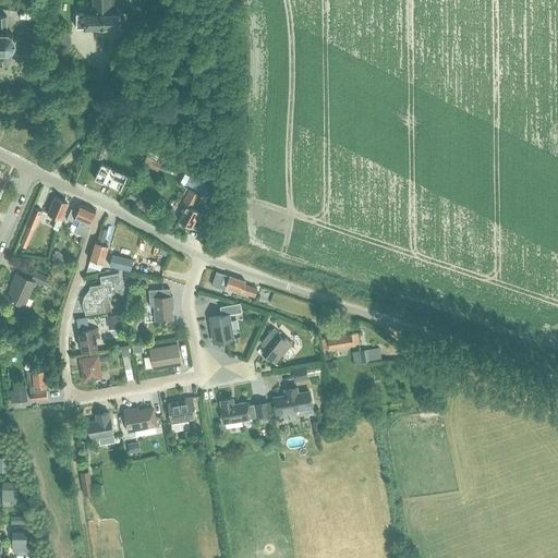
[(91,13),(77,13),(77,27),(121,26),(121,12),(125,12),(124,0),(93,0),(94,9),(91,9),(91,13)]
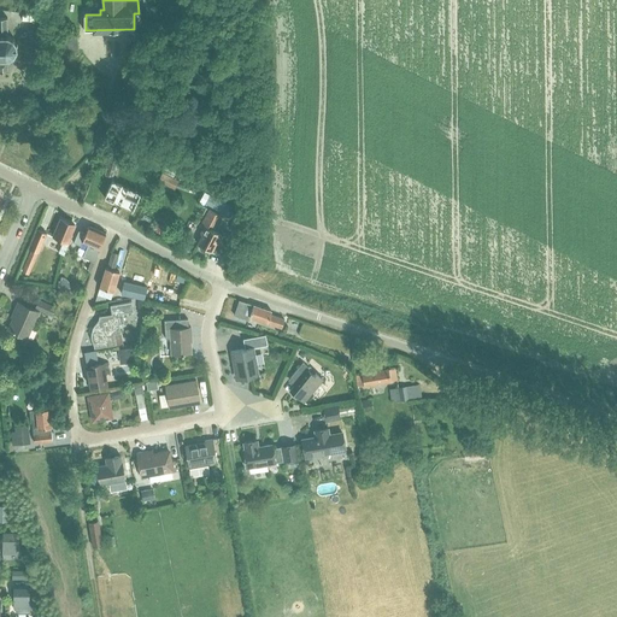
[(33,19),(33,10),(18,11),(18,21),(33,19)]
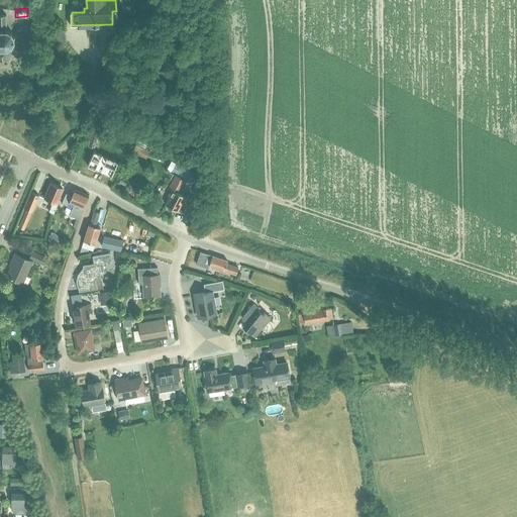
[(0,60),(8,60),(8,56),(10,56),(10,53),(11,53),(11,47),(12,47),(13,47),(14,46),(13,45),(14,42),(15,42),(16,41),(14,40),(15,37),(16,36),(15,35),(14,35),(12,32),(12,31),(11,30),(11,31),(8,29),(8,28),(7,28),(7,14),(0,14),(0,60)]
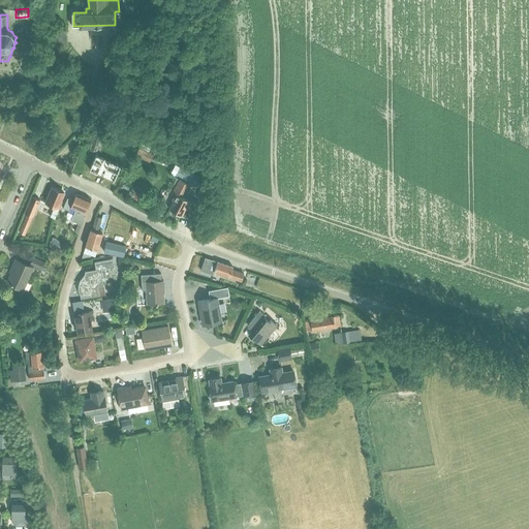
[(95,134),(91,150),(97,152),(101,136),(95,134)]
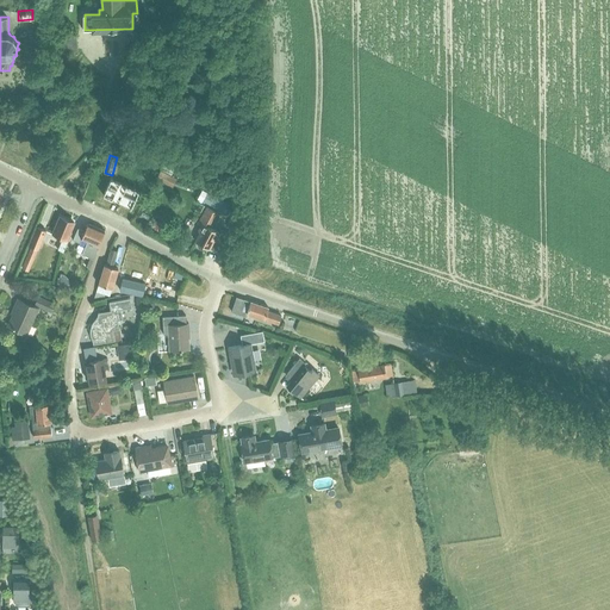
[(156,180),(168,186),(172,178),(161,172),(156,180)]
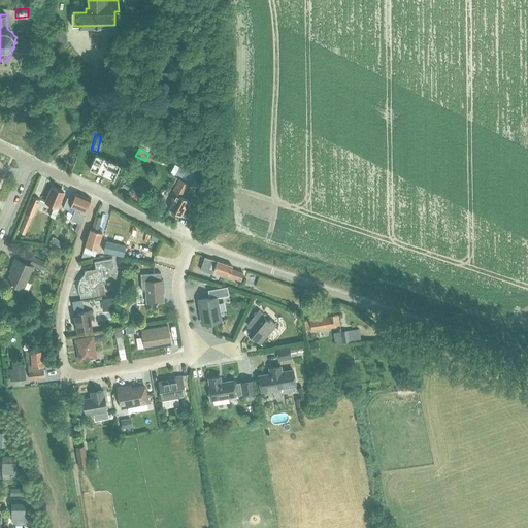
[(95,154),(89,169),(113,180),(121,165),(95,154)]
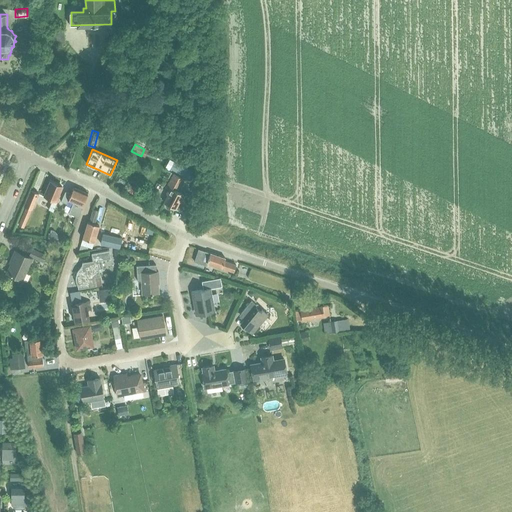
[(174,161),(170,168),(182,175),(189,178),(190,179),(190,178),(193,172),(193,171),(186,168),(174,161)]
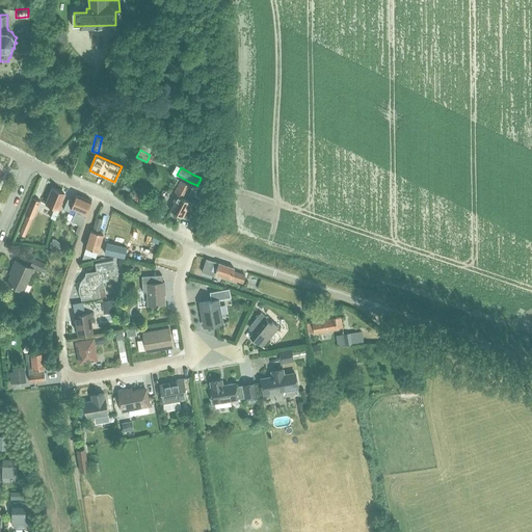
[(176,202),(171,210),(183,216),(184,215),(190,219),(198,203),(194,201),(192,200),(191,203),(183,197),(189,185),(182,181),(181,180),(175,191),(174,193),(173,194),(175,195),(175,196),(173,201),(176,202)]
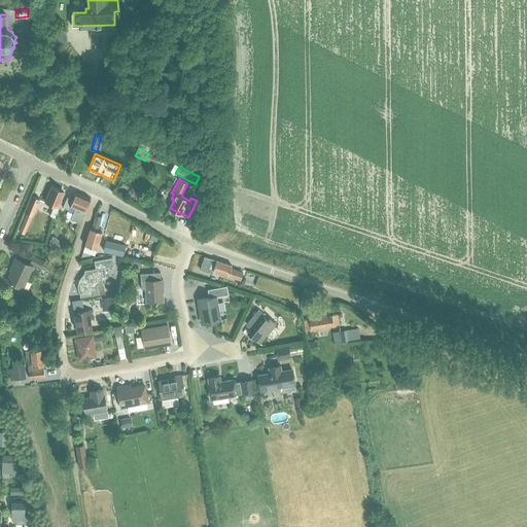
[(65,191),(53,186),(46,202),(56,206),(51,215),(56,217),(63,200),(62,200),(65,191)]
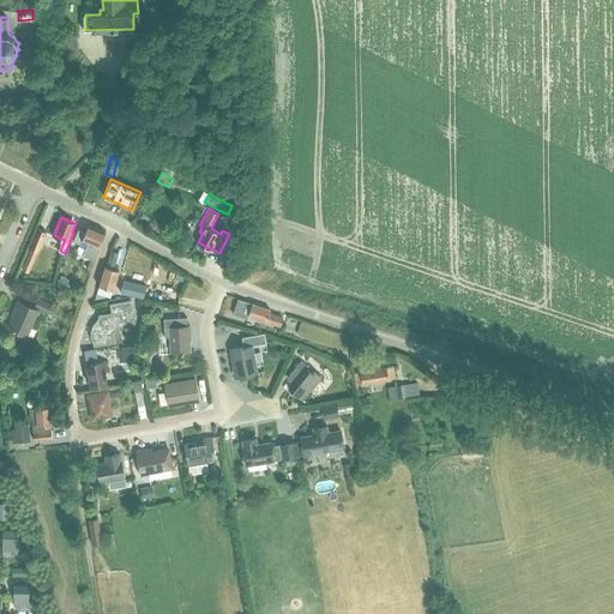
[(79,229),(74,241),(82,244),(83,240),(89,242),(84,254),(91,258),(86,269),(90,270),(95,259),(100,250),(98,250),(107,232),(89,224),(86,232),(79,229)]
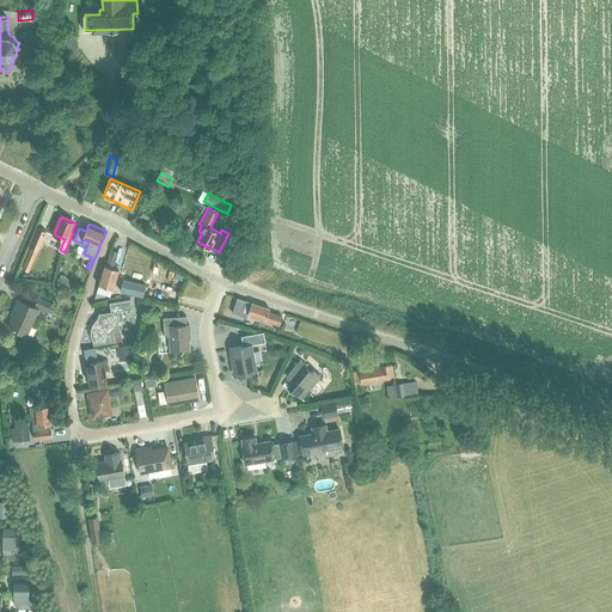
[(37,228),(30,246),(31,246),(22,269),(29,271),(46,232),(37,228)]
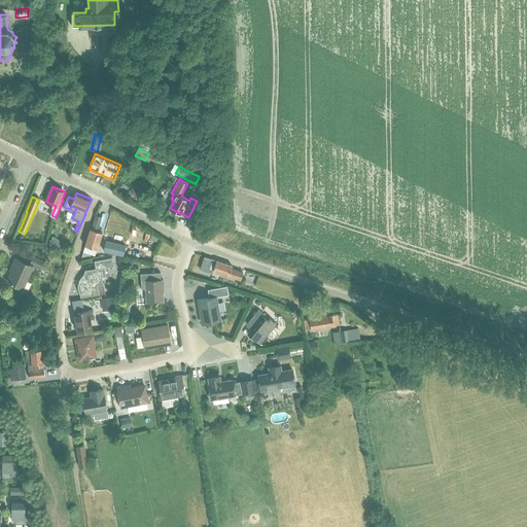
[(82,254),(81,258),(90,257),(91,254),(93,254),(95,254),(97,249),(102,233),(98,231),(102,217),(96,215),(92,229),(91,229),(85,245),(82,254)]
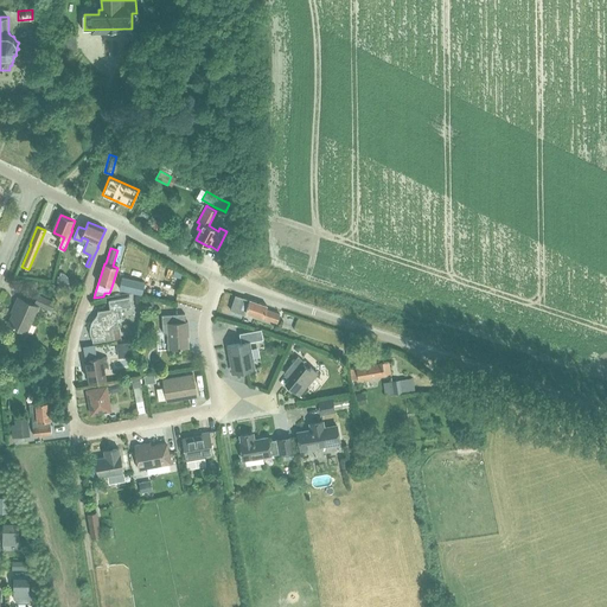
[(65,275),(61,273),(59,276),(57,276),(57,283),(69,285),(68,279),(65,275)]
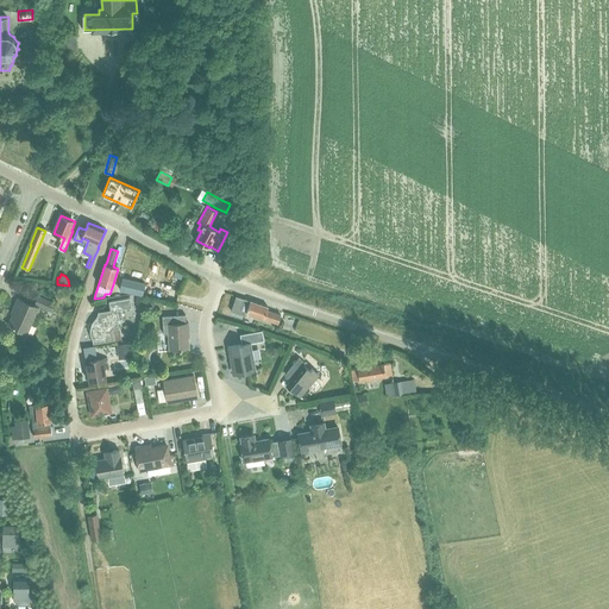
[(124,278),(120,290),(143,295),(145,283),(124,278)]
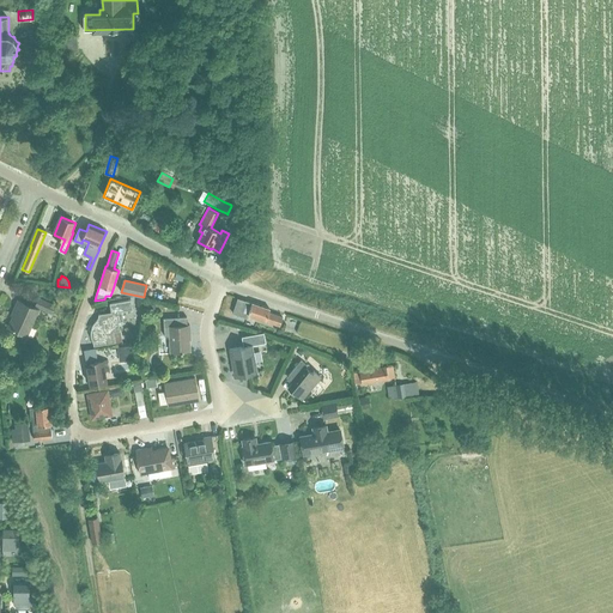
[(55,305),(40,298),(36,305),(53,313),(55,305)]
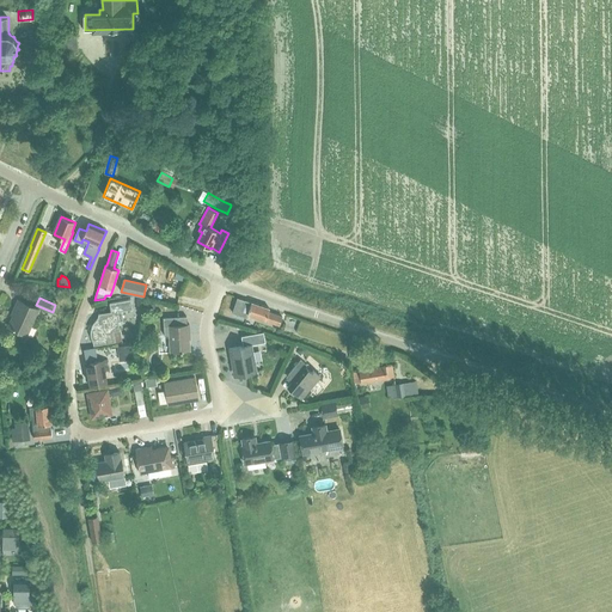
[(269,308),(237,298),(232,312),(246,317),(248,313),(280,325),(282,317),(268,312),(269,308)]
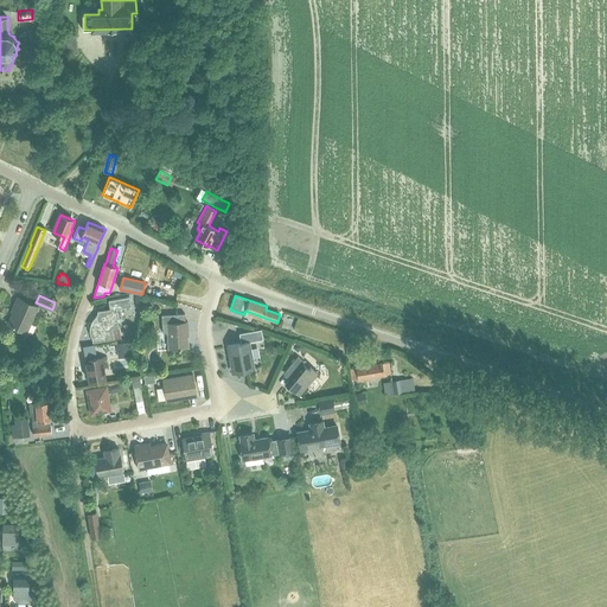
[(110,310),(98,311),(95,314),(94,319),(91,324),(91,328),(91,333),(91,338),(93,343),(121,338),(121,337),(119,327),(117,318),(122,318),(121,308),(132,306),(129,296),(109,300),(110,310)]
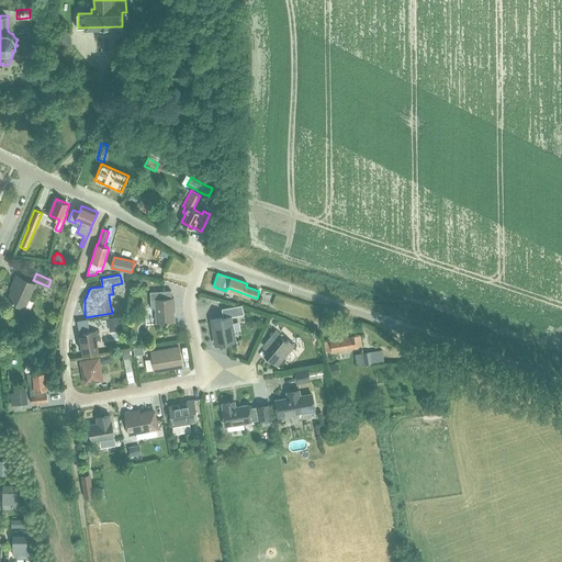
[(35,284),(17,276),(13,284),(15,285),(9,300),(25,307),(35,284)]
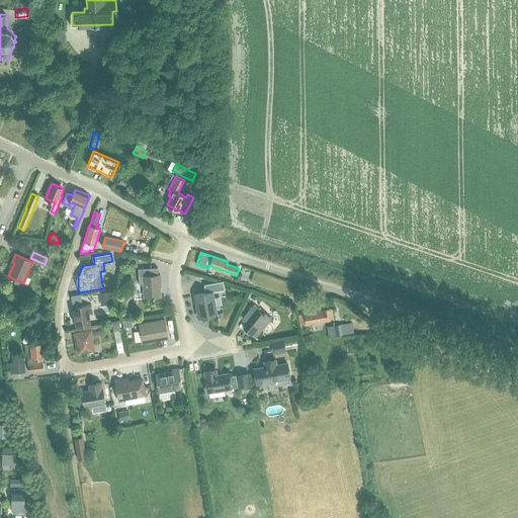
[(158,267),(138,269),(139,284),(144,284),(144,297),(153,296),(153,297),(154,297),(154,296),(161,296),(160,283),(161,282),(160,274),(158,274),(158,267)]
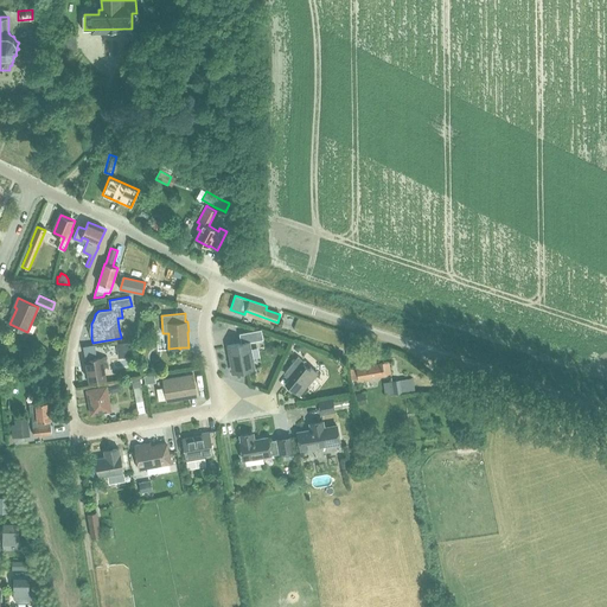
[(230,355),(234,372),(255,369),(250,342),(263,339),(261,330),(240,333),(241,343),(227,345),(229,355),(230,355)]
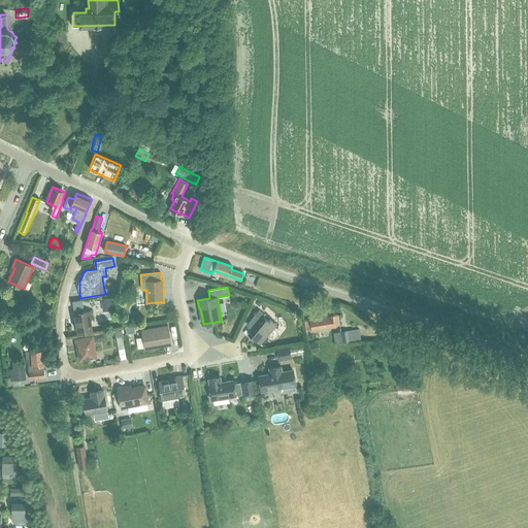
[(111,296),(101,298),(103,310),(113,308),(111,296)]
